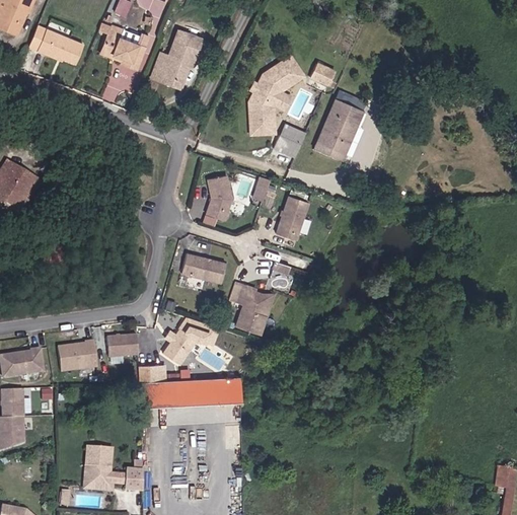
[(5,0),(4,2),(0,1),(0,23),(3,24),(5,18),(16,23),(23,7),(27,9),(30,0),(5,0)]
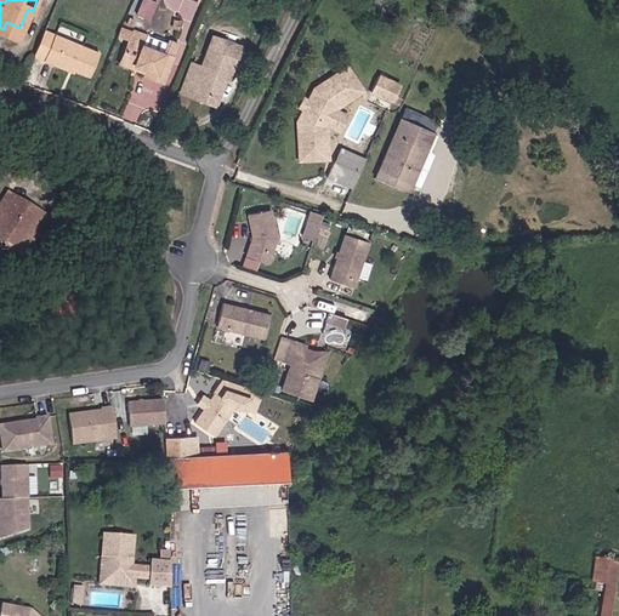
[(163,0),(188,11),(194,0),(163,0)]
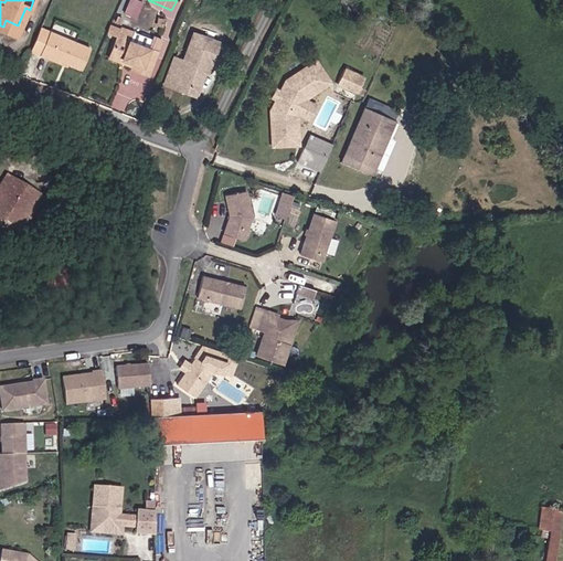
[(6,20),(3,27),(20,34),(30,10),(25,8),(18,25),(6,20)]
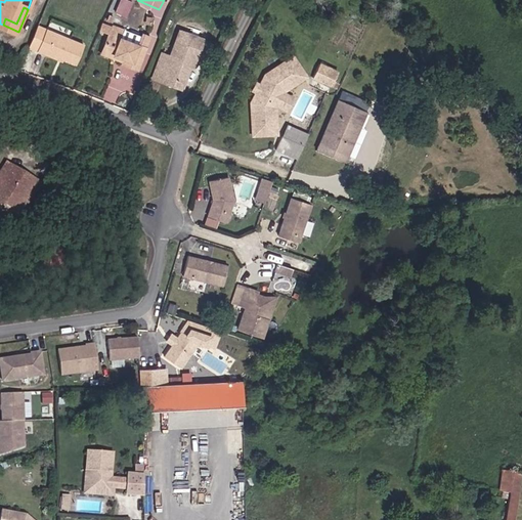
[(109,13),(104,22),(112,25),(106,41),(120,45),(119,48),(138,55),(135,62),(144,66),(151,43),(141,39),(142,36),(126,31),(130,20),(119,15),(118,17),(109,13)]
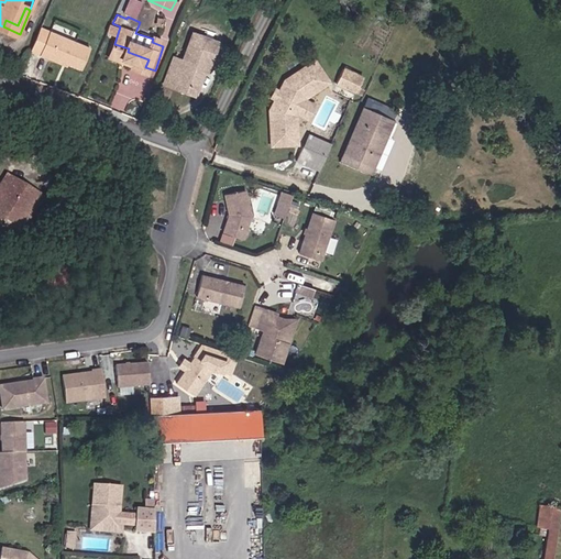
[(35,43),(45,47),(54,51),(55,48),(87,61),(95,40),(44,21),(35,43)]
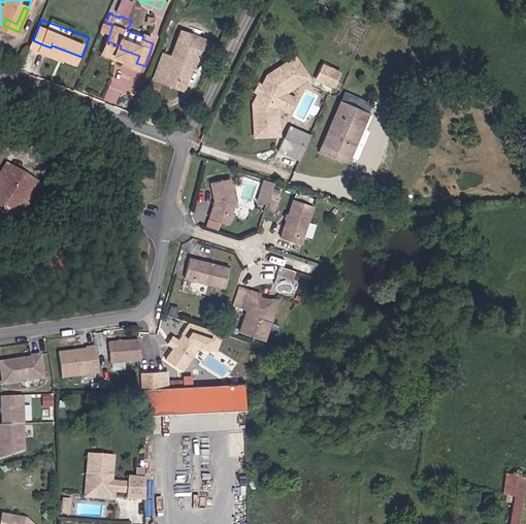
[(172,66),(192,74),(202,47),(204,48),(211,28),(189,20),(178,45),(170,42),(161,69),(169,73),(172,66)]
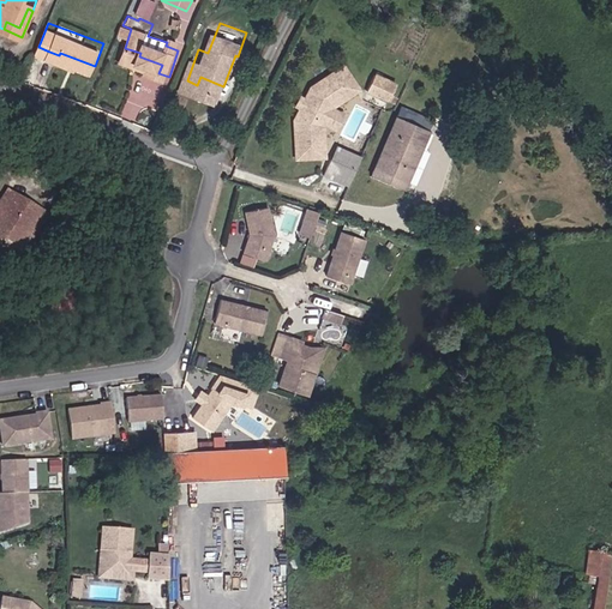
[(171,30),(167,42),(166,46),(178,50),(183,35),(171,30)]
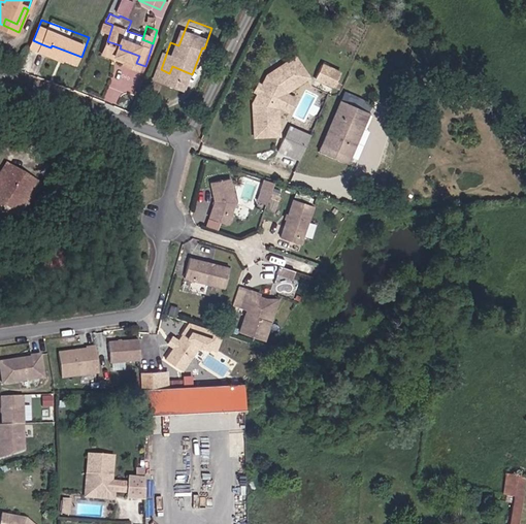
[(121,45),(107,41),(104,50),(117,55),(120,48),(121,45)]
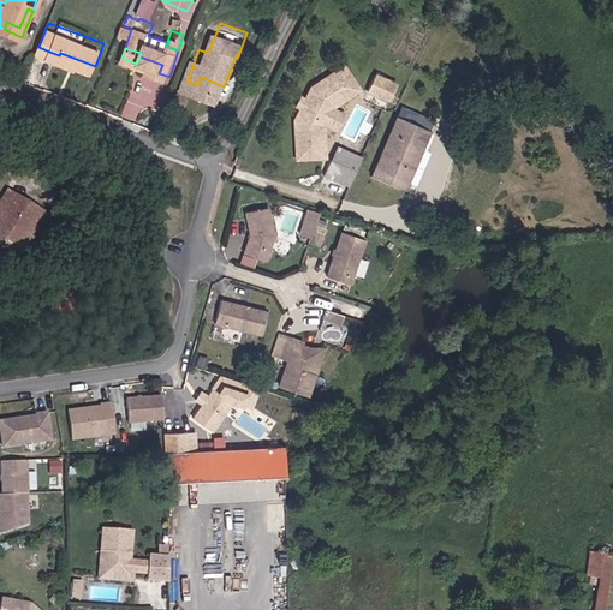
[(140,57),(136,64),(159,73),(162,65),(140,57)]
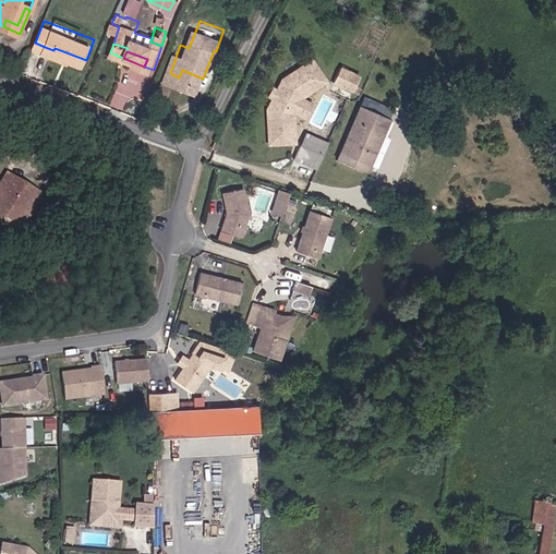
[(318,76),(303,55),(274,76),(260,106),(260,141),(286,141),(286,112),(295,92),(318,76)]
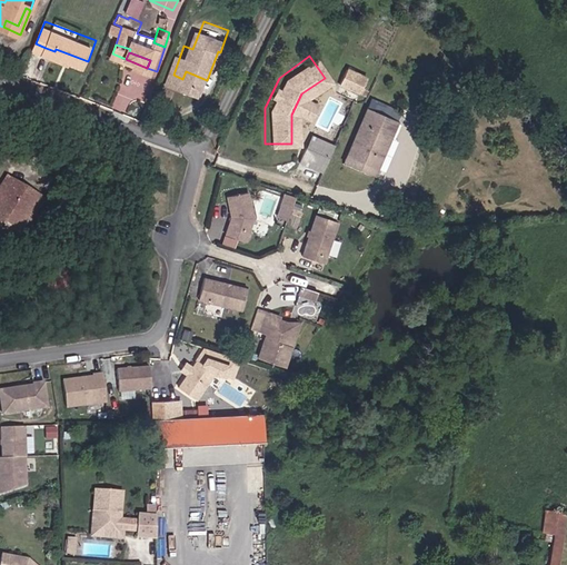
[(359,72),(339,63),(332,78),(352,88),(359,72)]
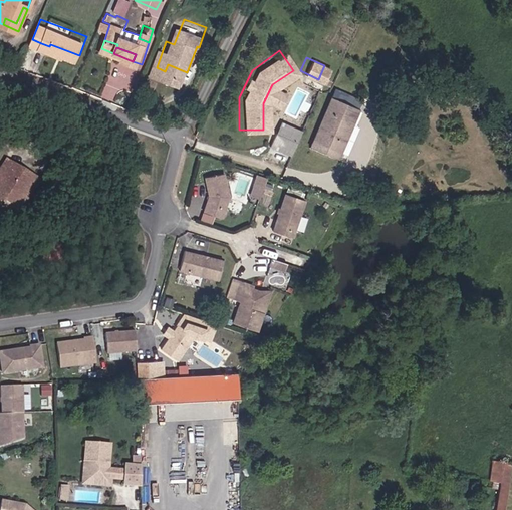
[(184,78),(187,72),(168,64),(165,71),(184,78)]
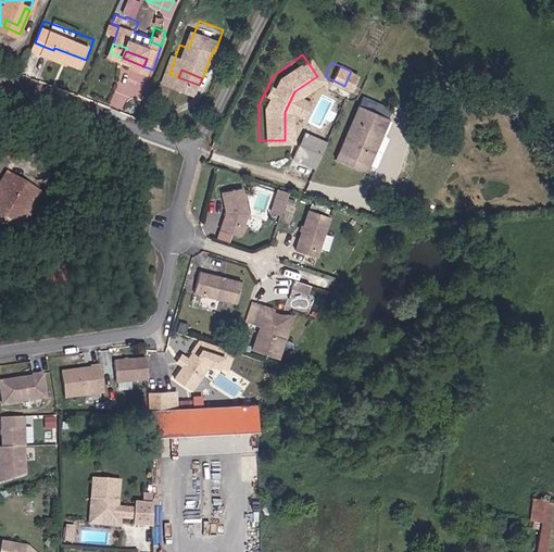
[(322,129),(332,108),(320,101),(310,124),(322,129)]
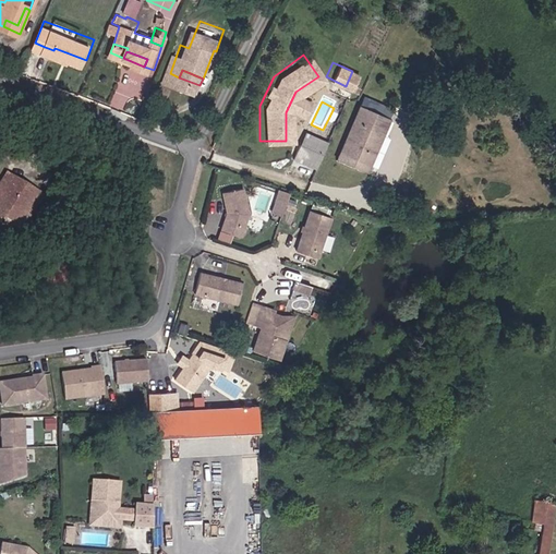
[(517,106),(506,112),(514,124),(524,119),(517,106)]
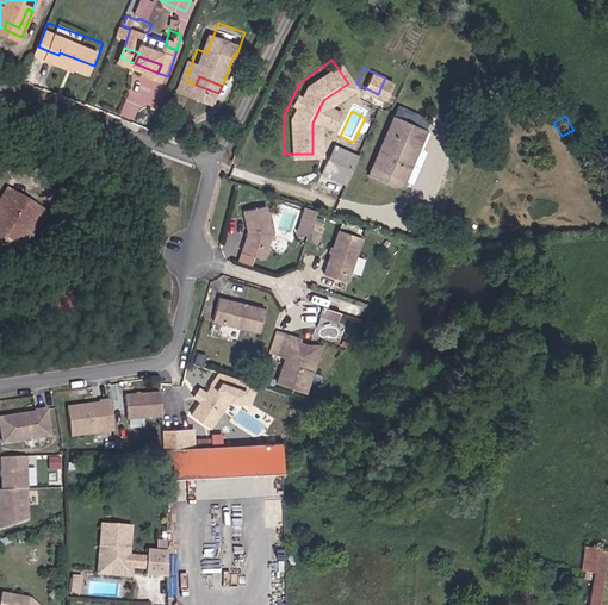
[(428,136),(398,120),(371,178),(401,192),(428,136)]
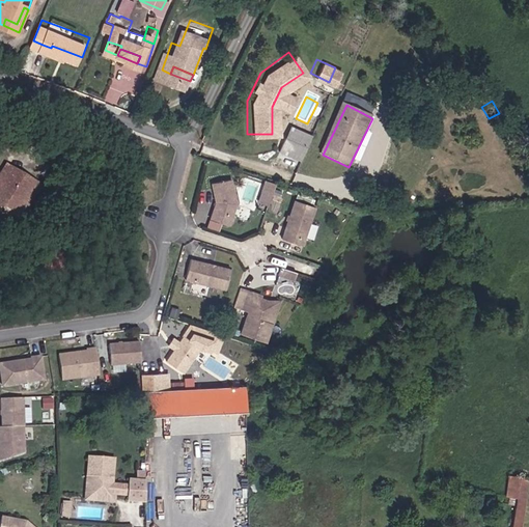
[(312,135),(289,129),(286,141),(309,146),(312,135)]
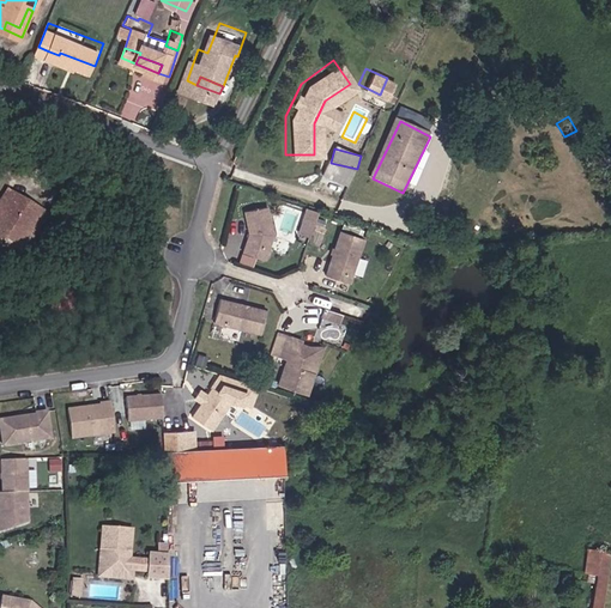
[(357,169),(331,163),(327,181),(354,187),(357,169)]
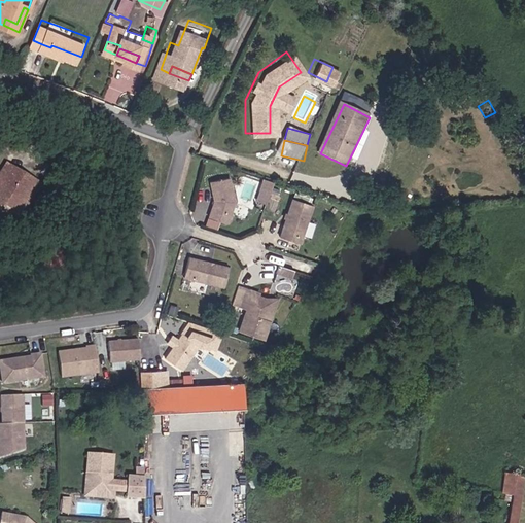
[(0,215),(10,220),(14,211),(8,208),(23,180),(15,176),(13,180),(4,175),(5,171),(0,169),(0,215)]
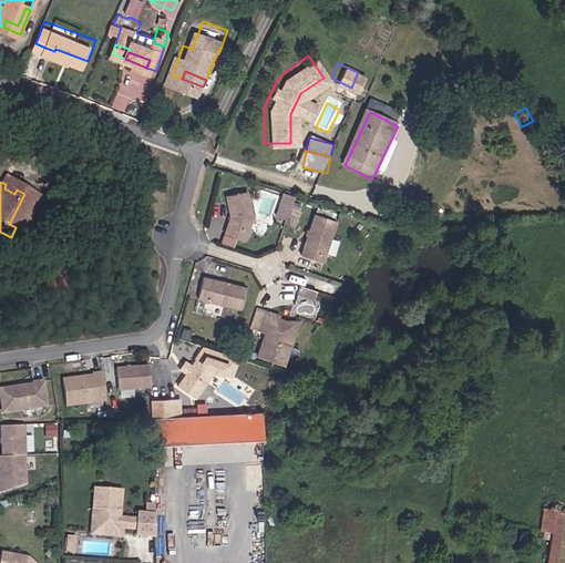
[(255,218),(247,192),(227,195),(230,216),(226,234),(247,242),(255,218)]
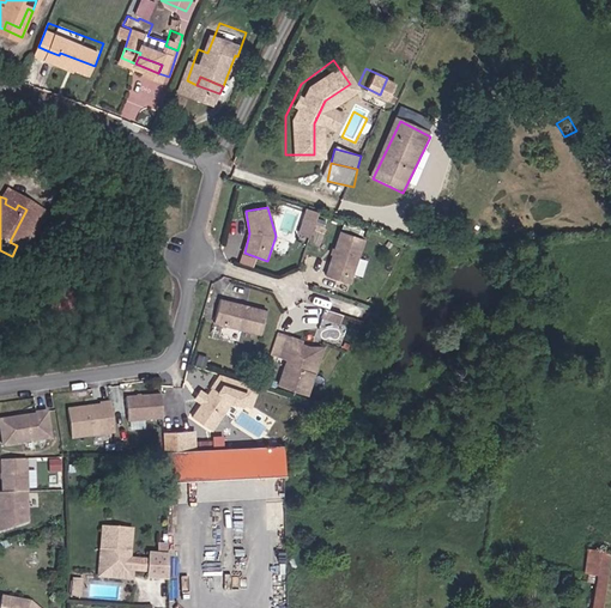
[(10,242),(17,245),(34,213),(26,210),(10,242)]
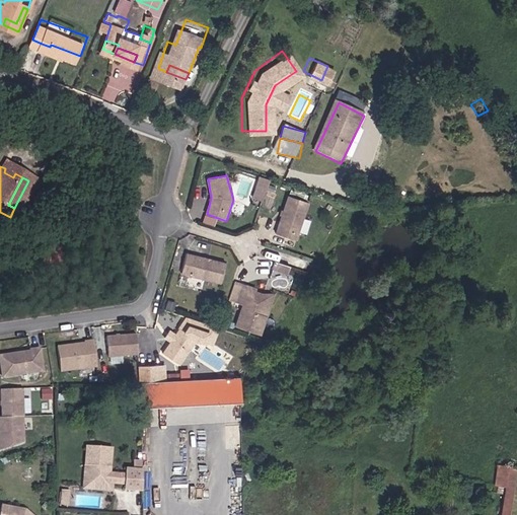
[(265,191),(268,181),(261,179),(257,188),(265,191)]
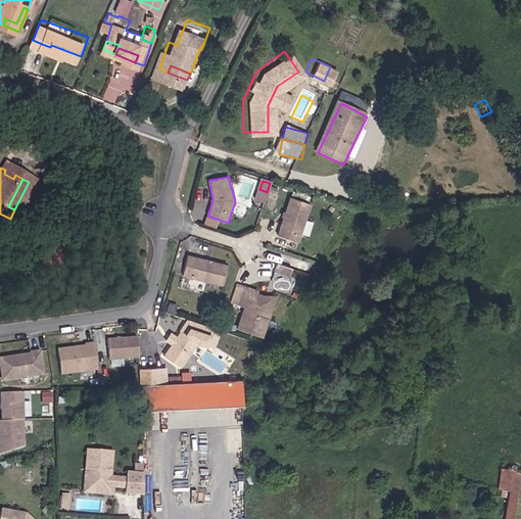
[(265,203),(268,192),(267,192),(259,189),(256,200),(265,203)]
